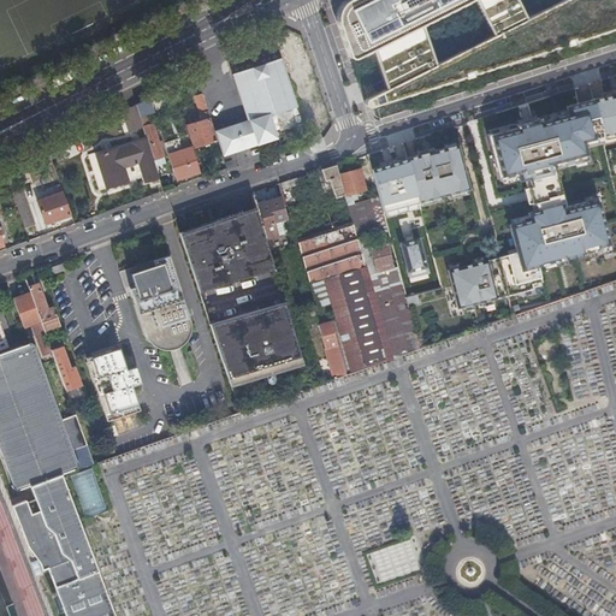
[(338,11),(337,18),(356,65),(378,54),(426,31),(479,6),(491,0),(350,0),(342,5),(338,11)]
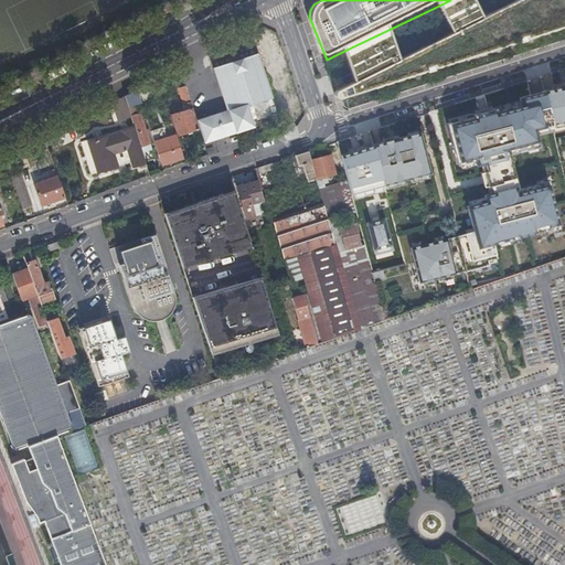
[(360,82),(336,94),(334,96),(336,98),(336,99),(338,99),(564,27),(564,0),(521,0),(486,18),(454,34),(402,60),(360,82)]
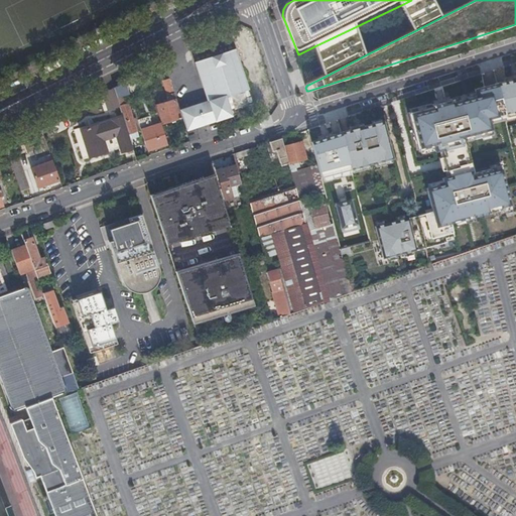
[(435,0),(411,0),(401,5),(414,31),(443,16),(435,0)]
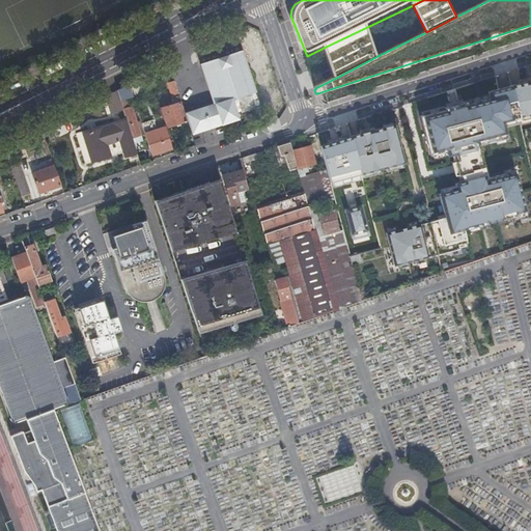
[(367,27),(326,47),(338,77),(378,56),(367,27)]
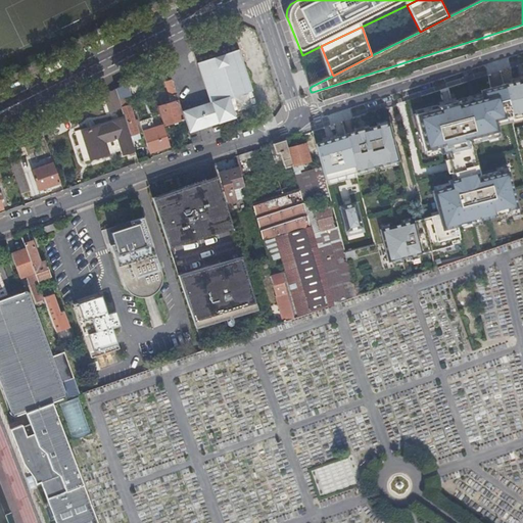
[(183,111),(189,130),(234,115),(227,96),(251,89),(238,49),(199,62),(211,102),(183,111)]
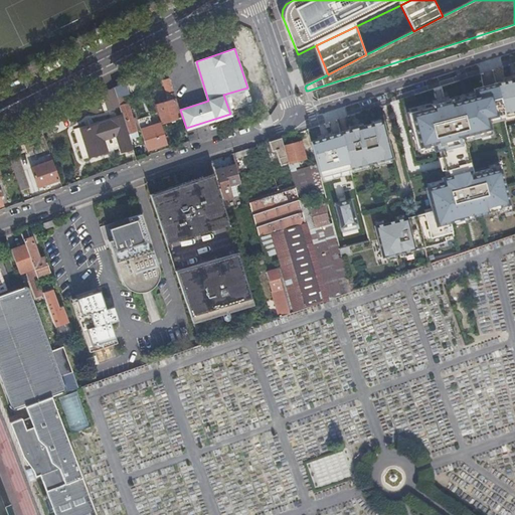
[(173,99),(175,98),(168,73),(161,76),(169,101),(173,99)]
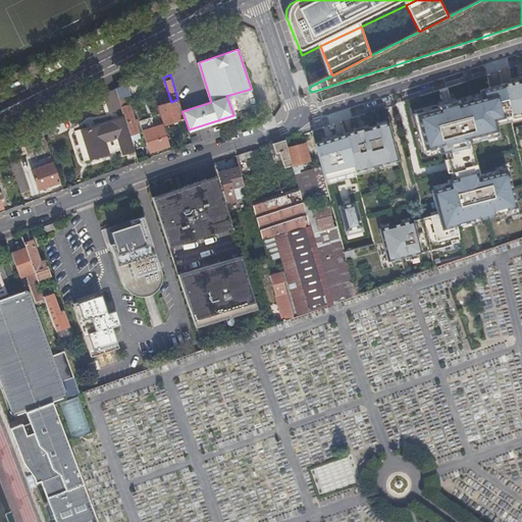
[(503,85),(510,114),(521,111),(521,76),(518,79),(518,81),(503,85)]
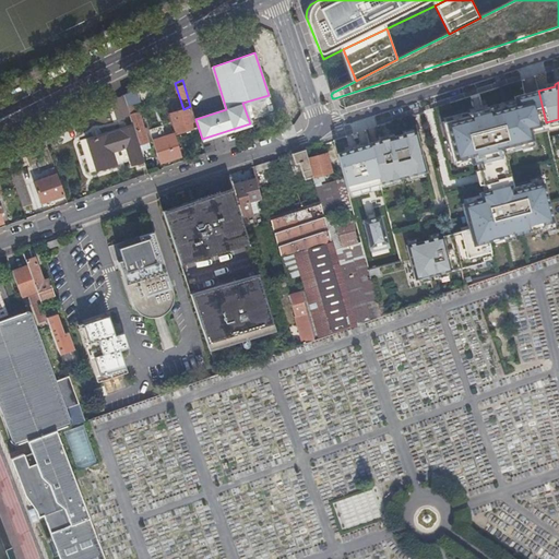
[(131,91),(123,94),(129,110),(138,108),(131,91)]
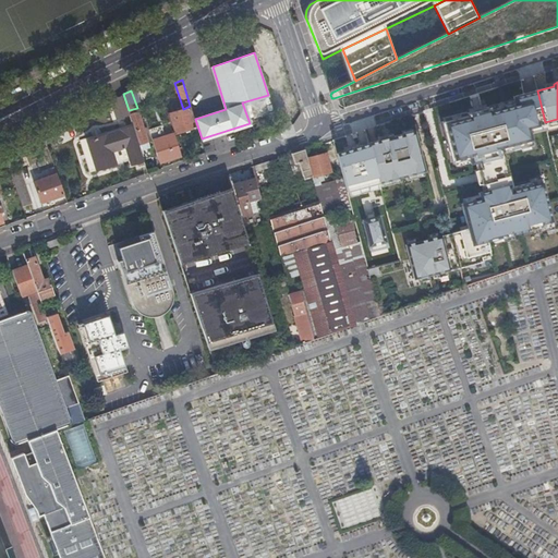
[(453,232),(462,267),(485,262),(484,256),(493,254),(489,240),(555,223),(543,179),(513,186),(505,152),(533,144),(530,132),(534,131),(546,128),(545,122),(537,91),(521,95),(513,97),(514,102),(489,109),(488,107),(466,113),(468,116),(441,122),(452,161),(469,157),(471,164),(478,161),(481,169),(474,170),(475,173),(477,172),(481,182),(477,182),(478,184),(484,183),(486,191),(478,193),(480,198),(461,204),(468,229),(453,232)]
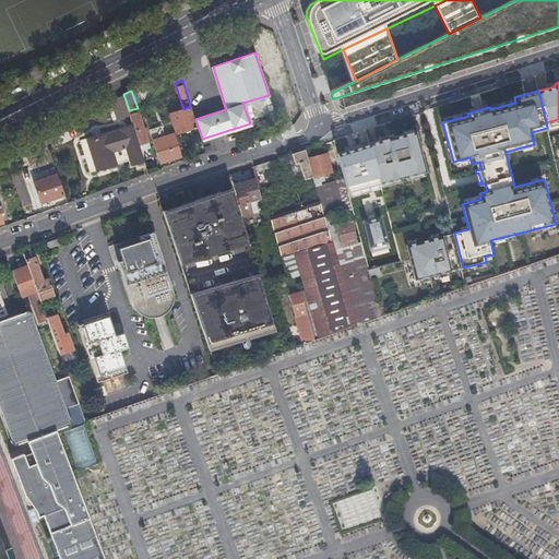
[(115,100),(119,115),(122,114),(125,121),(131,120),(128,111),(123,97),(115,100)]
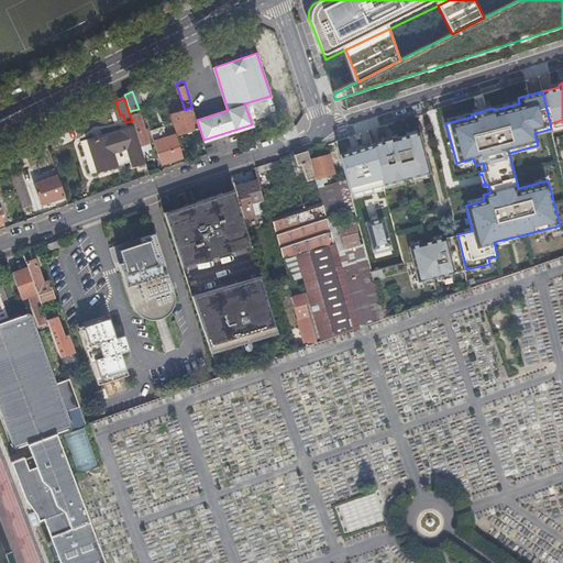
[(139,109),(130,111),(140,144),(151,140),(140,108),(139,109)]
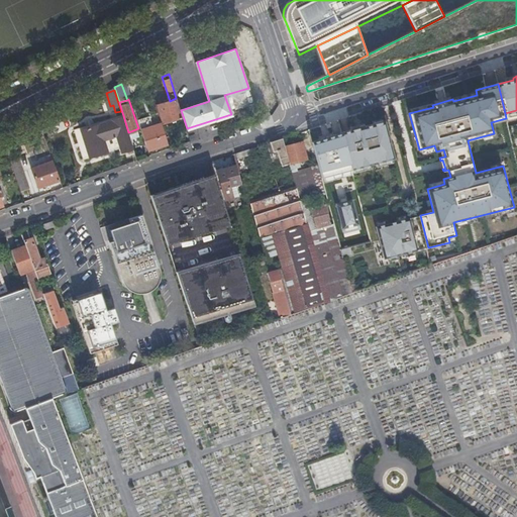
[(174,99),(170,101),(158,106),(165,122),(180,116),(174,99)]
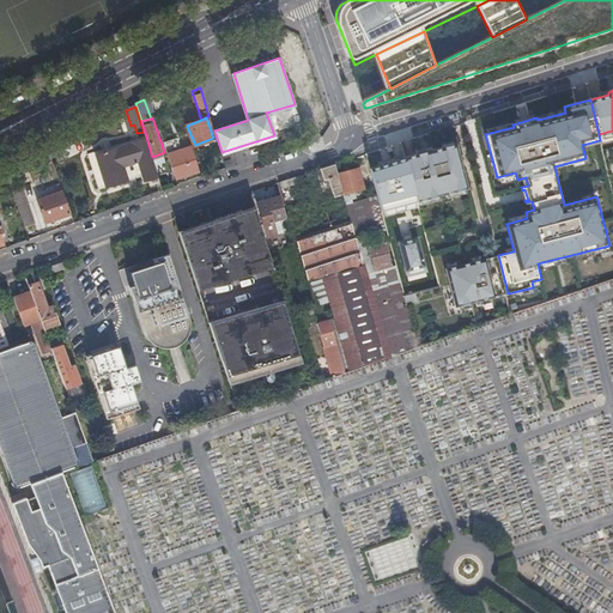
[(163,143),(175,180),(200,171),(193,146),(180,151),(175,139),(163,143)]
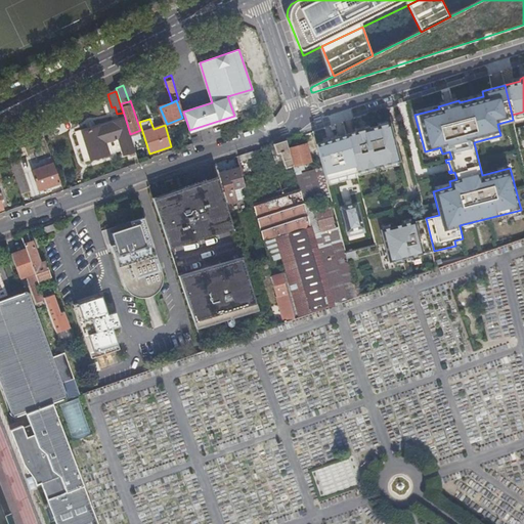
[(120,137),(125,154),(129,153),(135,150),(129,130),(126,131),(123,123),(116,125),(120,137)]
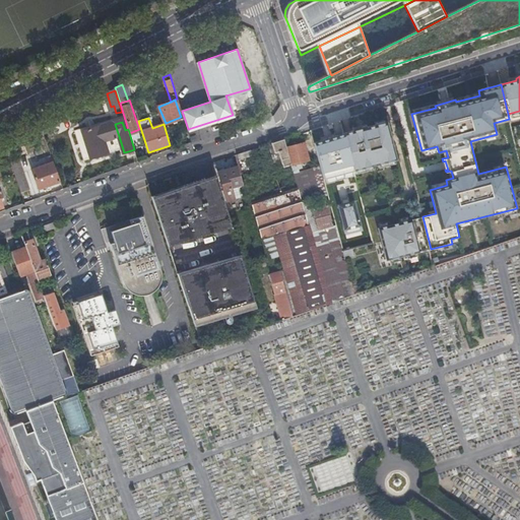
[(386,122),(343,133),(344,136),(353,170),(395,158),(386,122)]
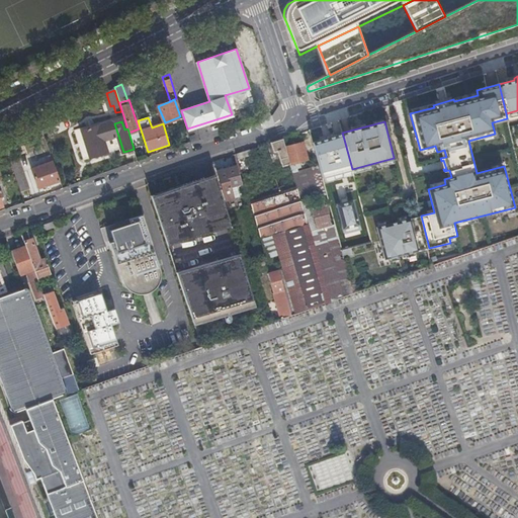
[(114,123),(87,133),(95,156),(110,150),(106,140),(118,136),(114,123)]
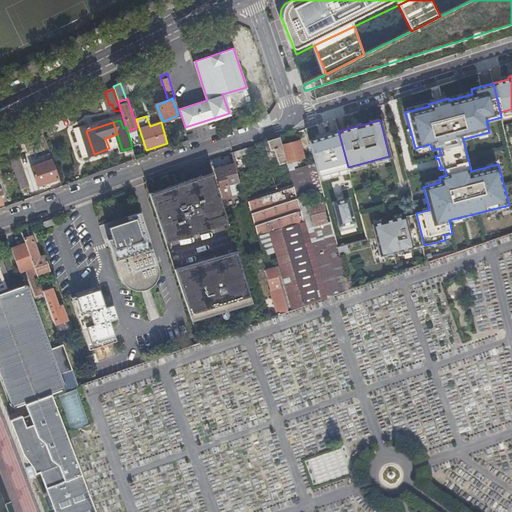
[(339,247),(341,246),(346,245),(368,239),(348,167),(339,134),(329,137),(327,132),(326,131),(326,130),(325,130),(324,129),(323,130),(322,130),(320,125),(306,129),(339,247)]
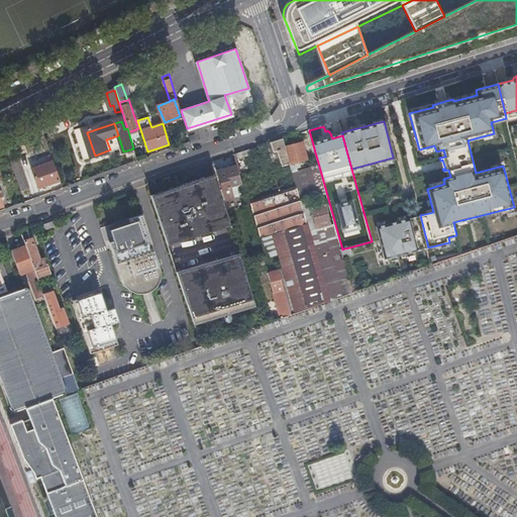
[(95,156),(87,132),(80,135),(88,158),(95,156)]
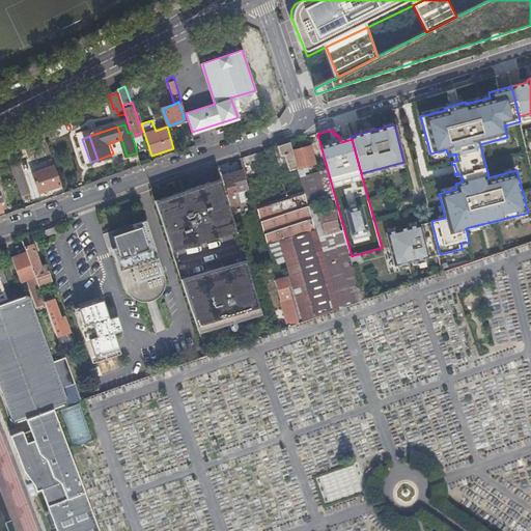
[(292,149),(290,142),(275,147),(281,167),(288,165),(289,169),(298,167),(292,149)]
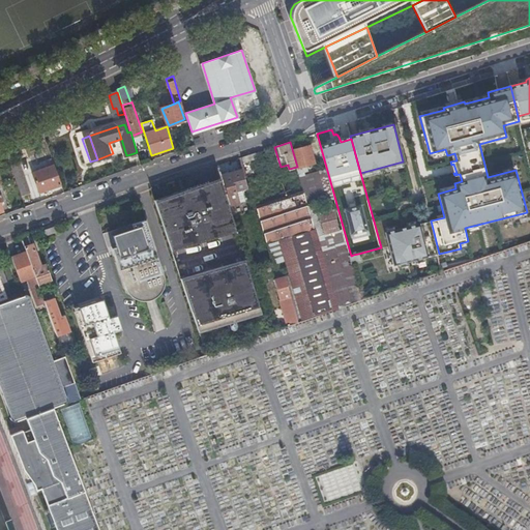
[(311,144),(292,149),(297,167),(306,165),(316,162),(311,144)]
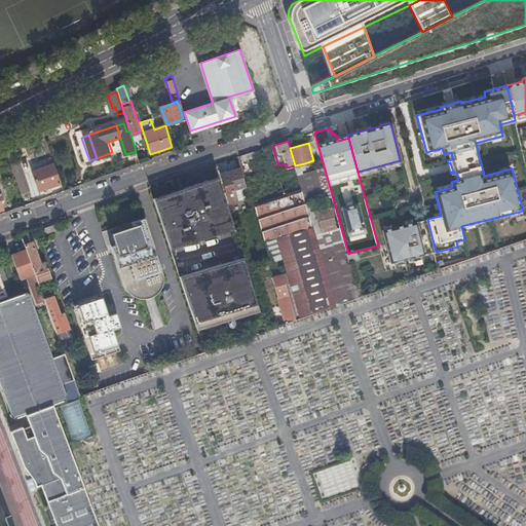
[(9,162),(20,191),(30,188),(19,159),(9,162)]
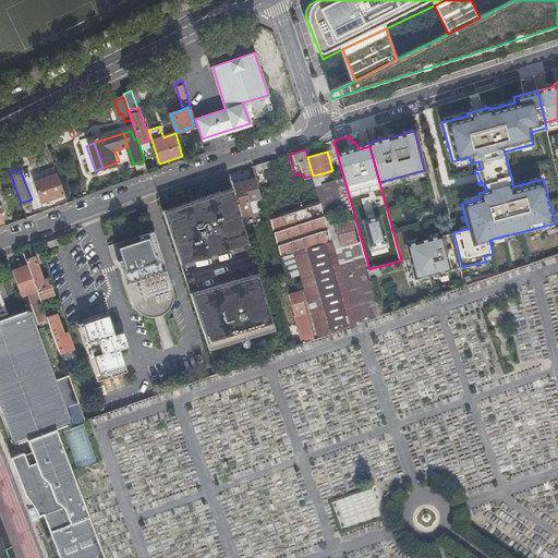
[(34,182),(41,202),(63,194),(56,173),(34,182)]
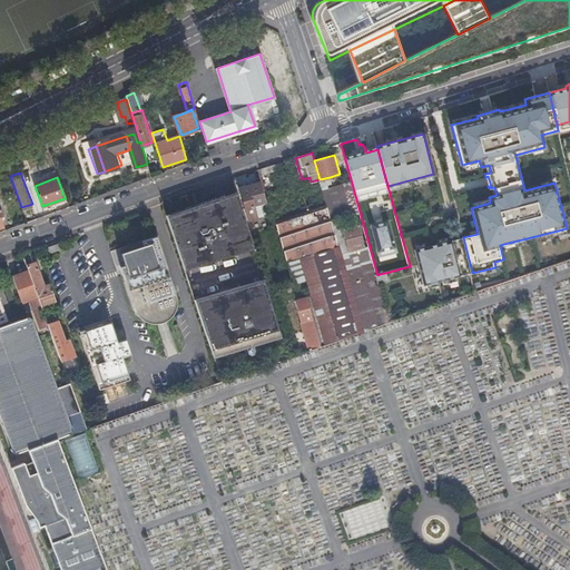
[(353,210),(346,184),(333,188),(330,177),(320,179),(327,204),(332,222),(341,219),(340,214),(353,210)]
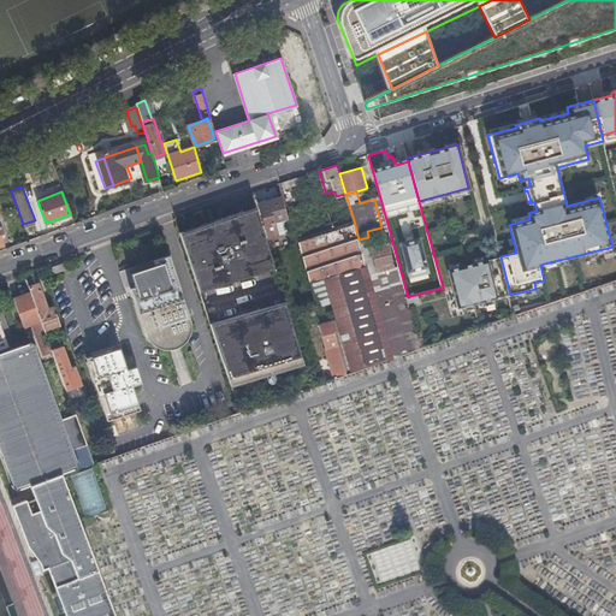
[(282,220),(288,218),(282,196),(267,200),(278,235),(285,232),(282,220)]
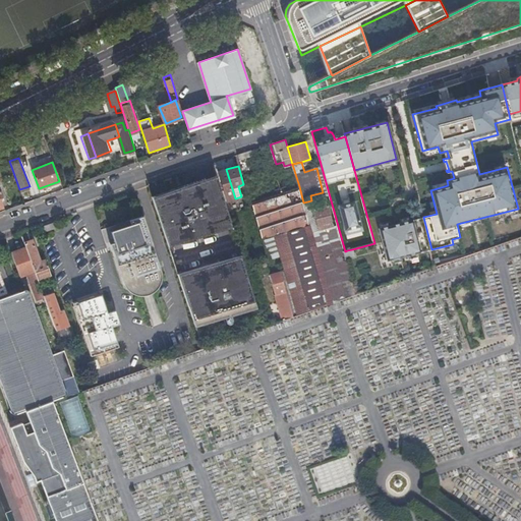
[(320,168),(316,168),(323,192),(326,191),(320,168)]
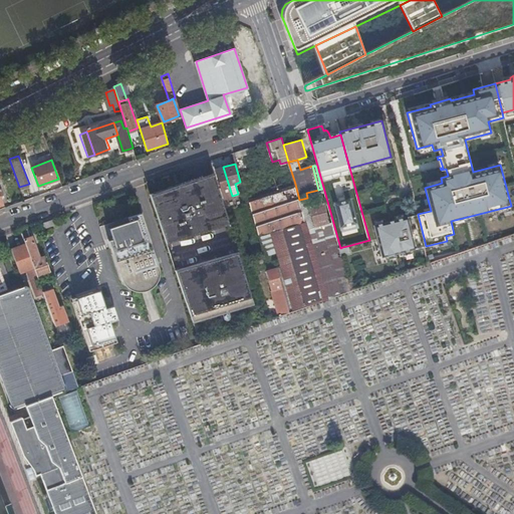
[(223,199),(232,196),(223,167),(214,170),(223,199)]
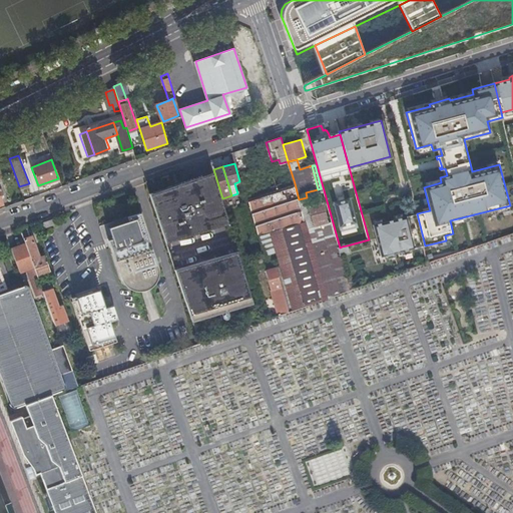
[(166,242),(228,224),(224,211),(222,205),(212,173),(150,193),(166,242)]
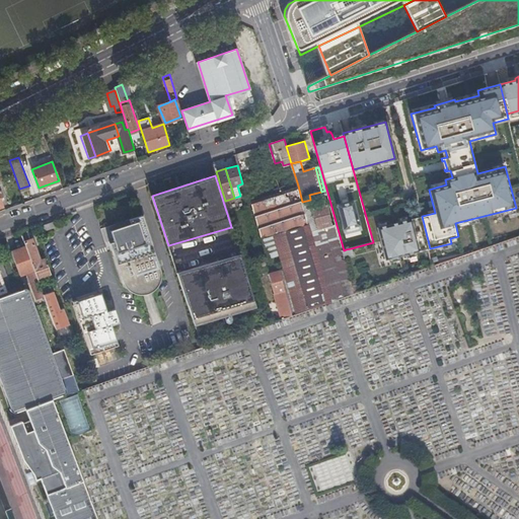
[(279,255),(297,314),(329,302),(302,202),(298,186),(251,202),(262,238),(268,258),(279,255)]
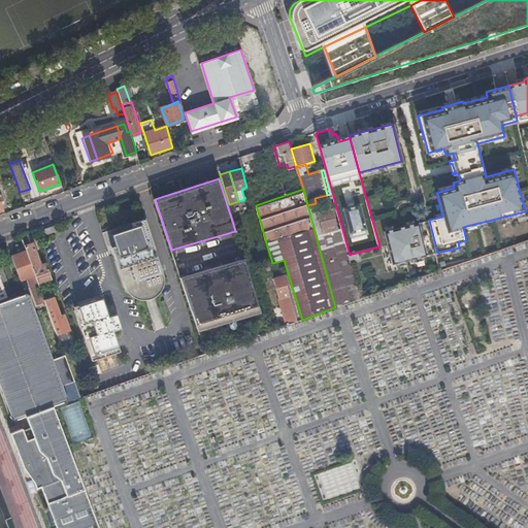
[(316,204),(316,203),(307,205),(335,307),(359,299),(351,265),(349,258),(333,199),(316,204)]
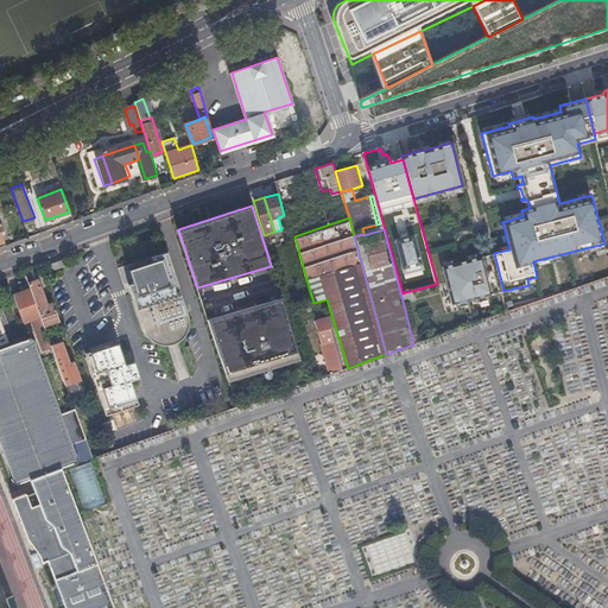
[(188,318),(188,315),(168,252),(124,266),(144,329),(145,333),(147,335),(149,337),(150,339),(153,341),(154,342),(159,343),(162,344),(165,344),(166,344),(171,343),(176,342),(177,341),(181,339),(183,336),(184,334),(185,333),(187,330),(188,328),(188,325),(188,324),(189,321),(188,318)]
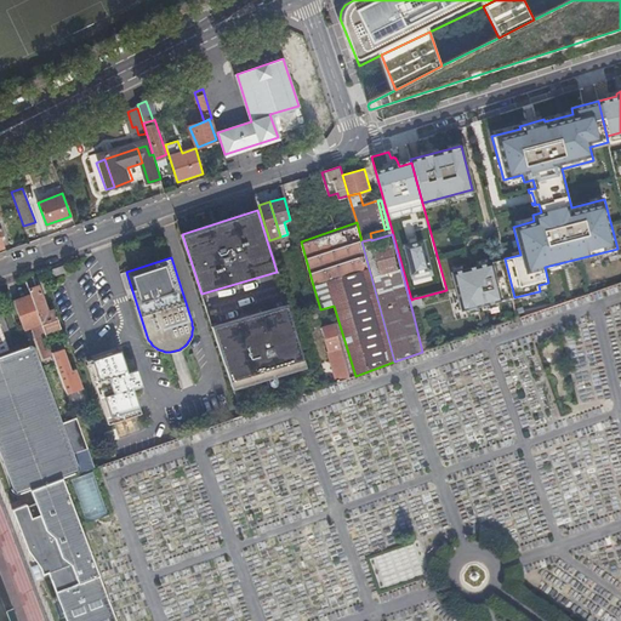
[(463,311),(514,297),(505,258),(453,272),(463,311)]
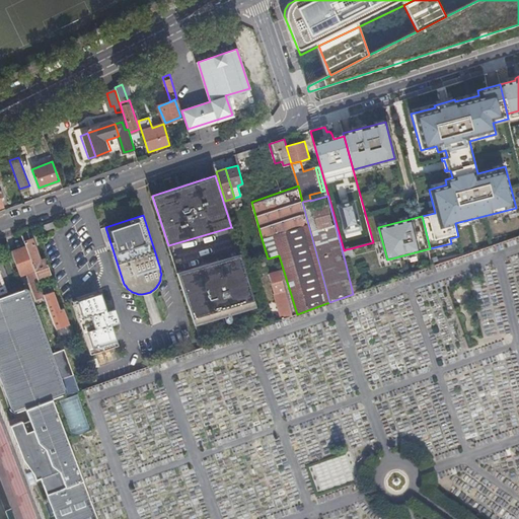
[(54,222),(44,225),(46,231),(57,227),(54,222)]
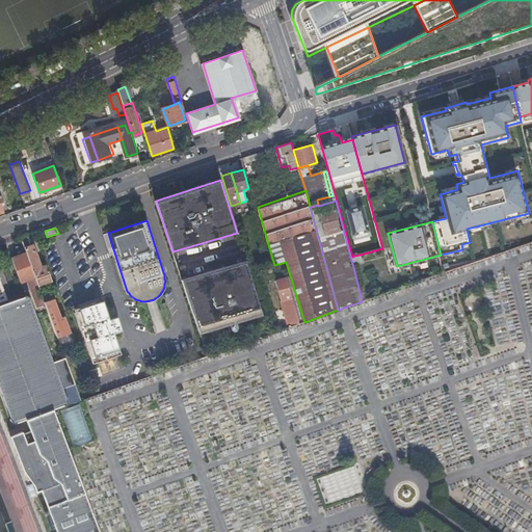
[(21,237),(27,253),(38,286),(43,284),(53,281),(47,263),(42,265),(33,244),(31,245),(28,235),(21,237)]
